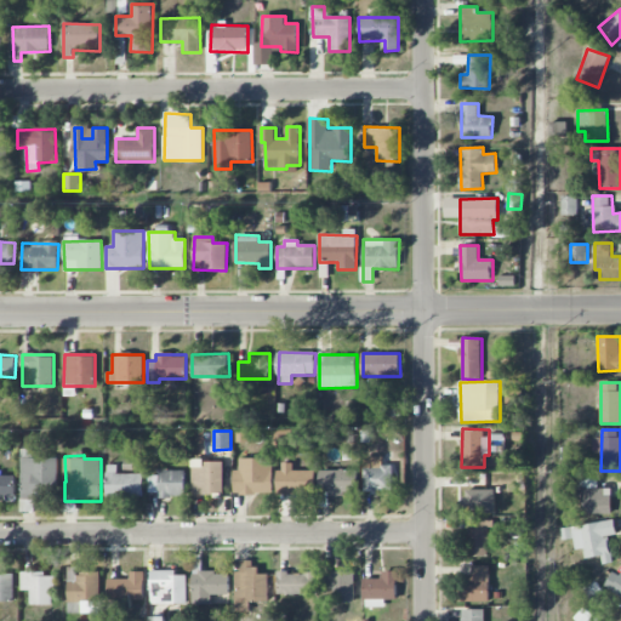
[(239,459),(239,471),(233,471),(234,495),(273,494),(272,459),(239,459)]
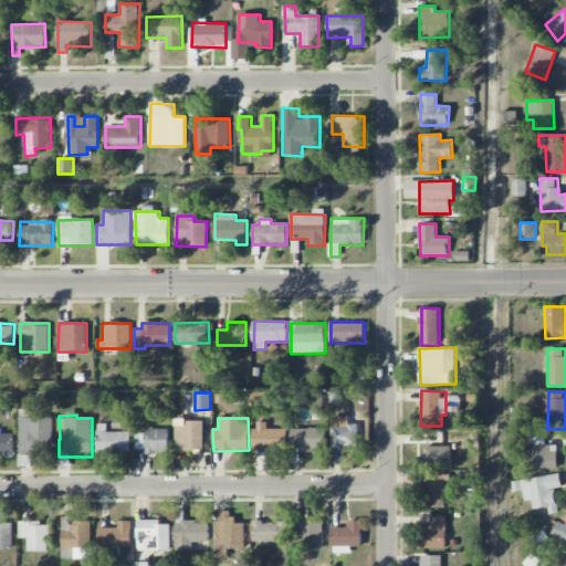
[(175,451),(203,451),(203,420),(175,420),(175,451)]
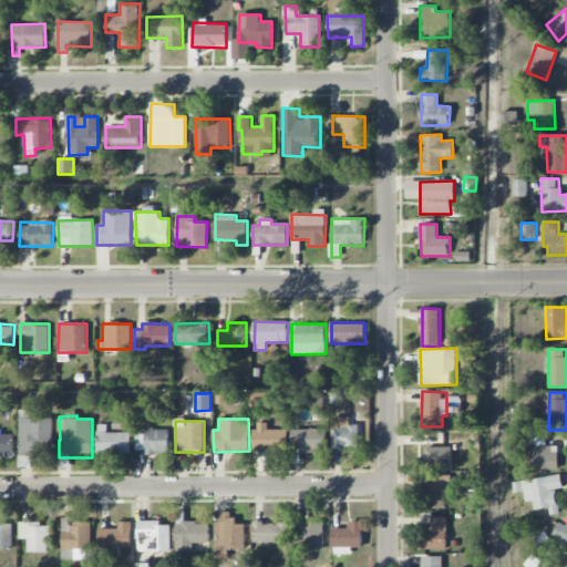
[(131,433),(106,432),(106,425),(99,424),(98,453),(131,453),(131,433)]
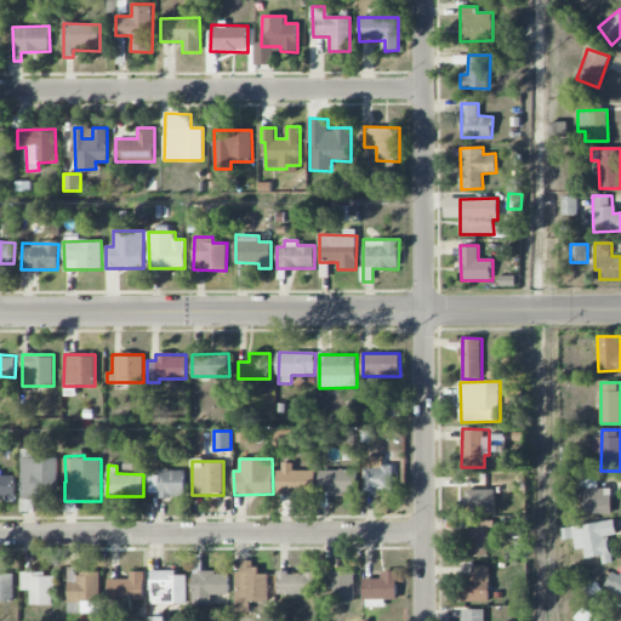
[(393,490),(393,467),(364,467),(364,494),(380,494),(380,490),(393,490)]
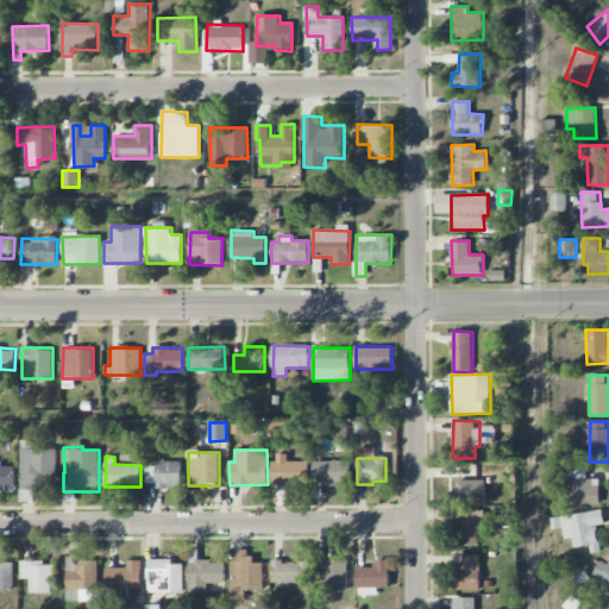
[(145,466),(146,487),(182,485),(181,460),(156,462),(156,466),(145,466)]
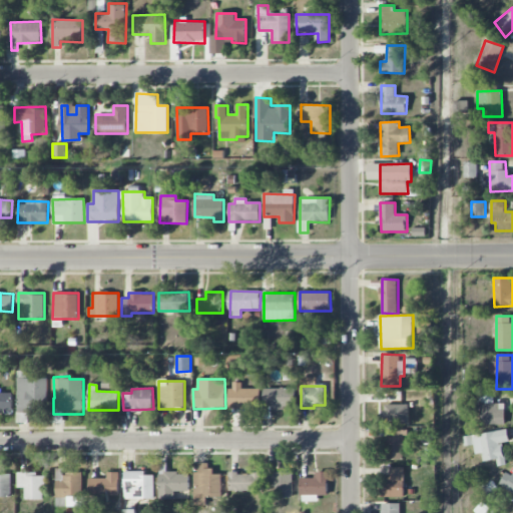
[(260,389),(228,388),(228,408),(260,408),(260,389)]
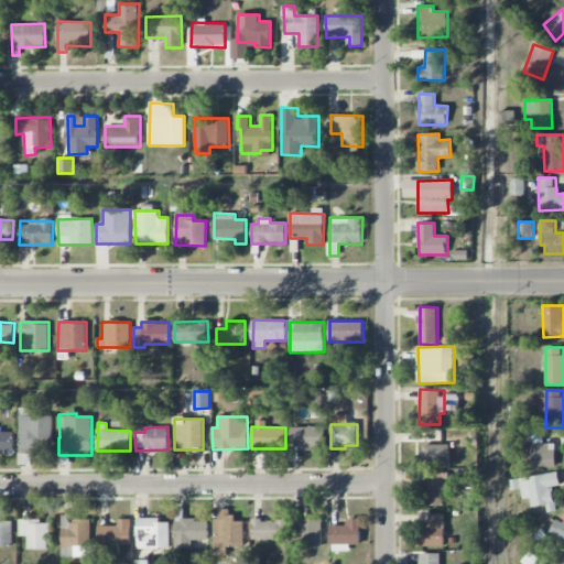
[(325,448),(324,426),(291,427),(291,448),(325,448)]
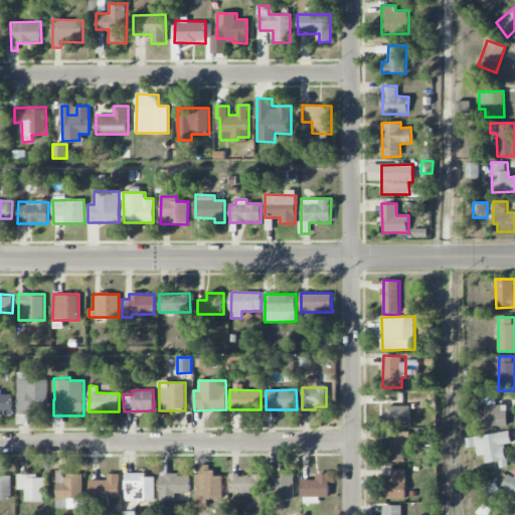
[(12,394),(0,393),(0,412),(13,412),(12,394)]
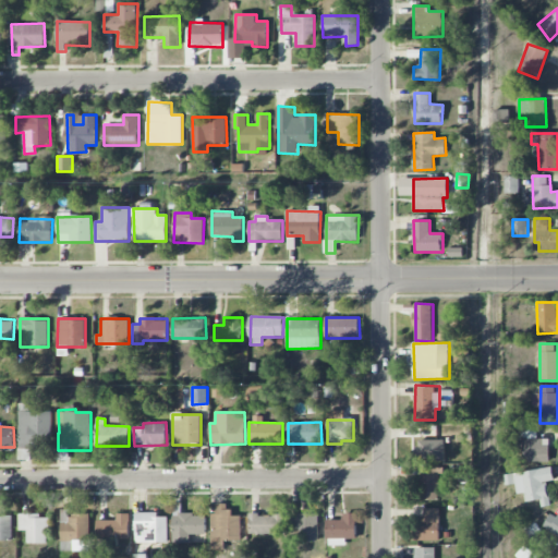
[(549,438),(523,438),(523,461),(549,461),(549,438)]
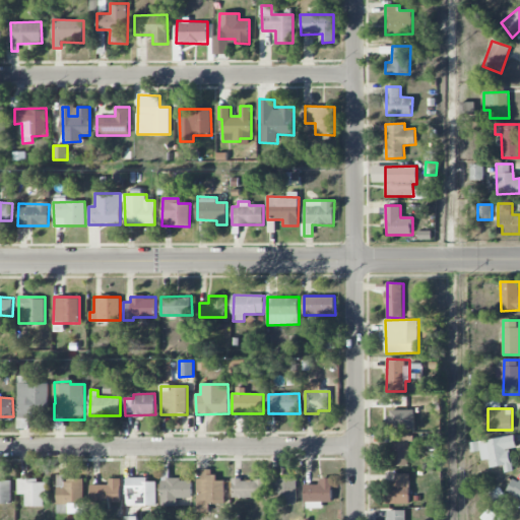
[(414,409),(390,410),(390,430),(414,430),(414,409)]
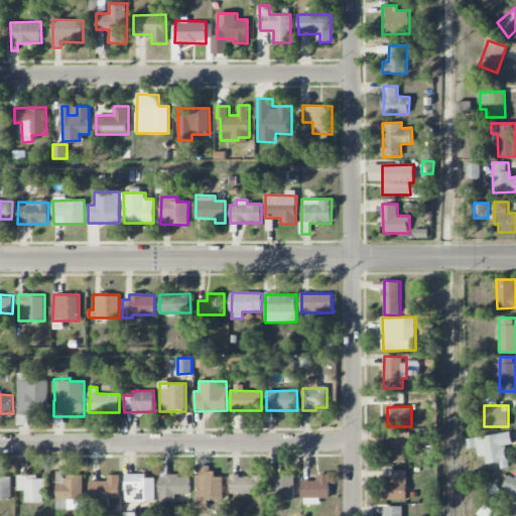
[(406,431),(388,432),(389,463),(407,463),(406,431)]
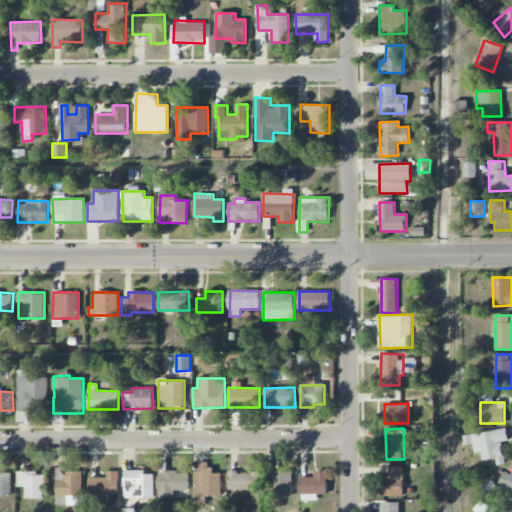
[(464,445),(473,443),(474,453),(481,452),(483,460),(496,458),(497,465),(505,464),(502,442),(509,440),(507,428),(463,436),(464,445)]
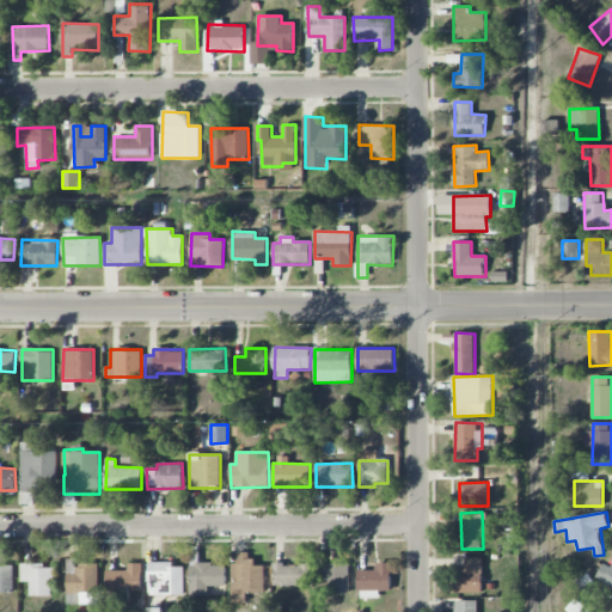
[(226,586),(226,564),(197,563),(197,552),(190,552),(190,595),(208,595),(208,586),(226,586)]
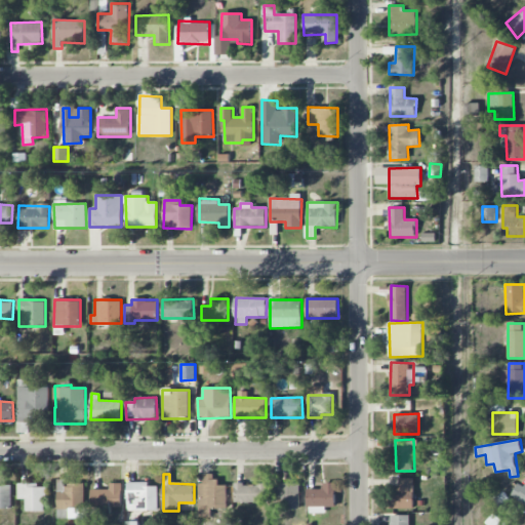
[(228,485),(219,485),(219,476),(203,476),(203,483),(200,483),(199,516),(211,516),(211,509),(227,509),(228,485)]
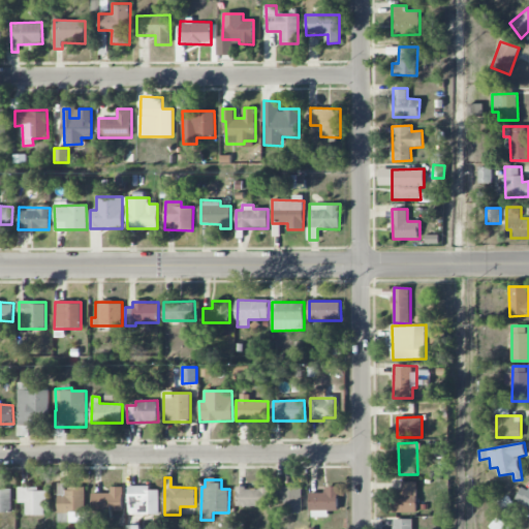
[(416,512),(417,481),(396,481),(395,512),(416,512)]
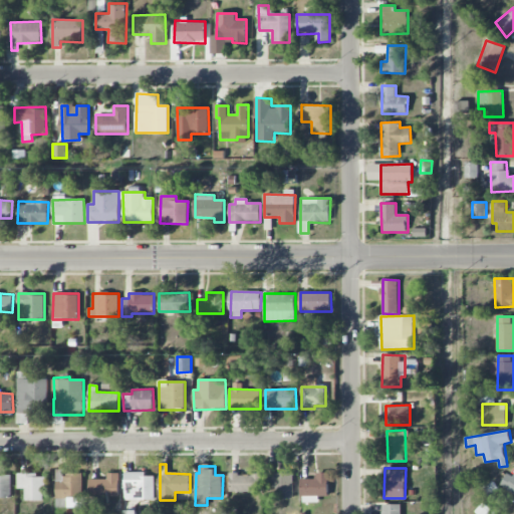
[(513,494),(513,474),(507,471),(500,487),(513,494)]
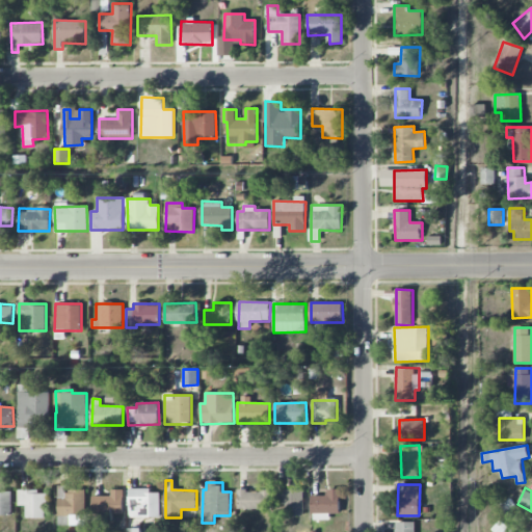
[(160,516),(160,493),(151,493),(151,488),(130,488),(130,516),(160,516)]
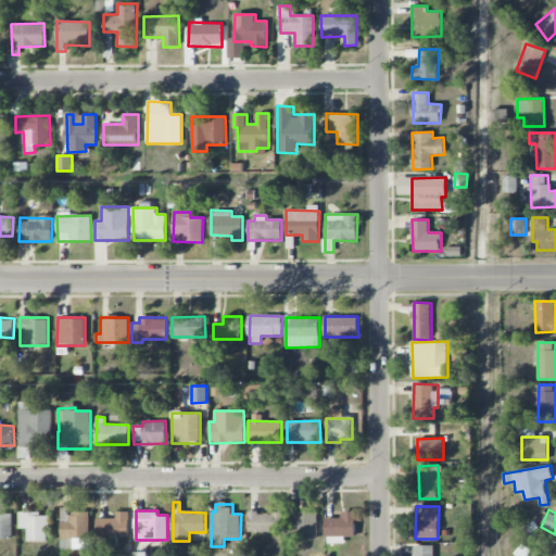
[(27,542),(49,541),(48,516),(40,516),(40,512),(19,513),(19,529),(27,528),(27,542)]
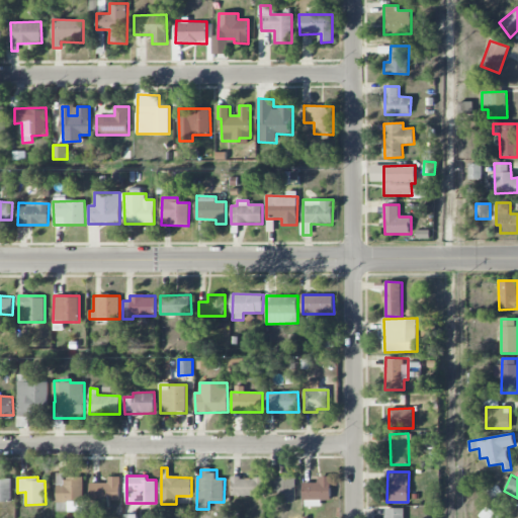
[(57,512),(68,512),(68,502),(82,502),(83,478),(61,477),(61,478),(58,478),(57,512)]
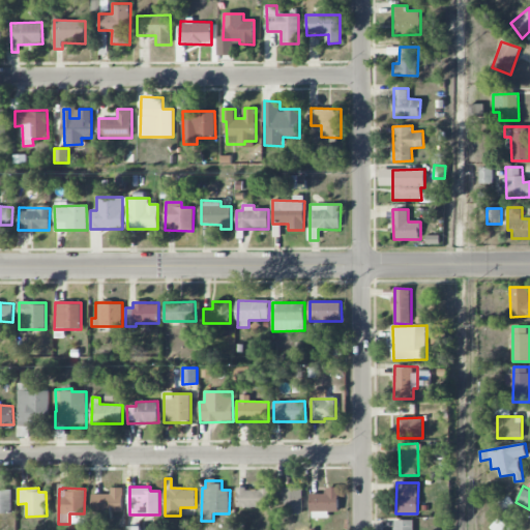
[(111,495),(92,494),(91,512),(122,513),(123,488),(111,488),(111,495)]
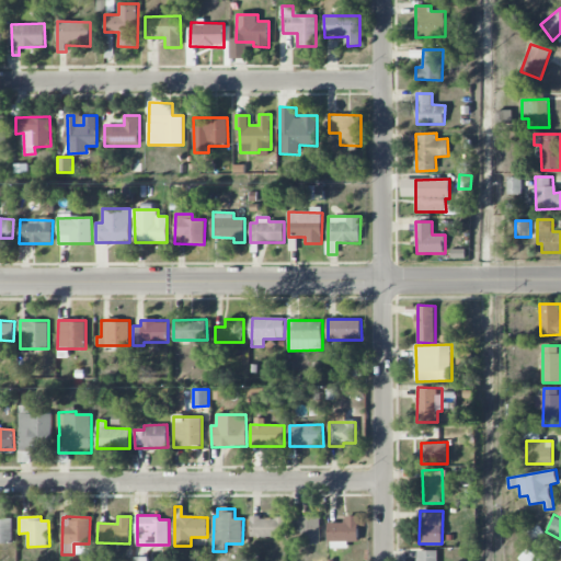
[(300,516),(299,545),(320,545),(320,516),(300,516)]
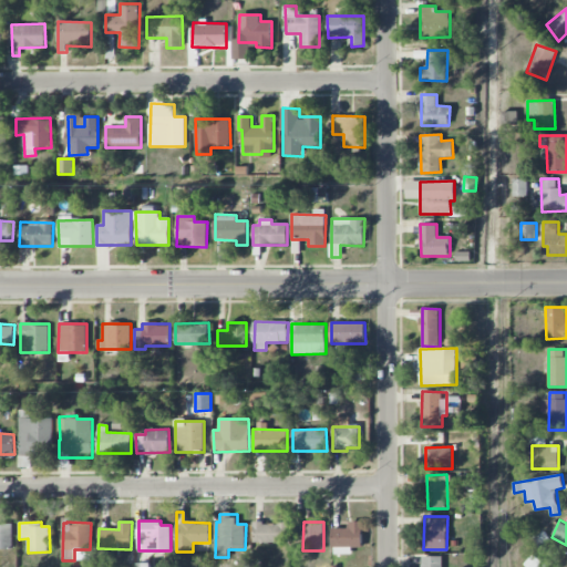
[(331,528),(331,547),(362,547),(362,522),(349,522),(349,528),(331,528)]
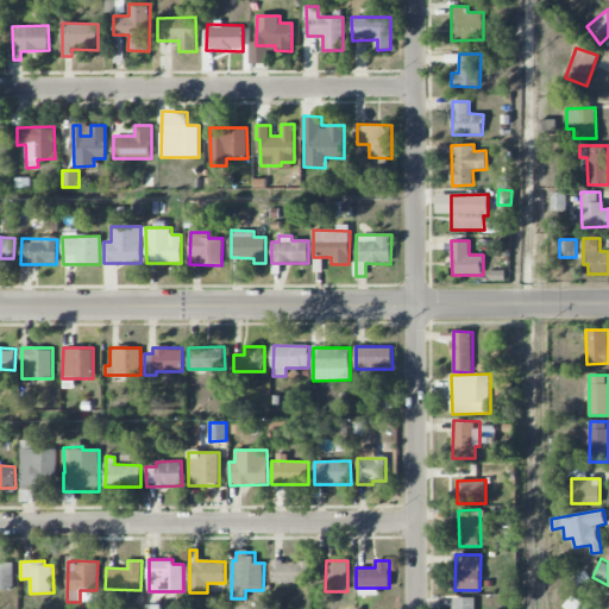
[(272,583),(309,583),(309,562),(272,562),(272,583)]
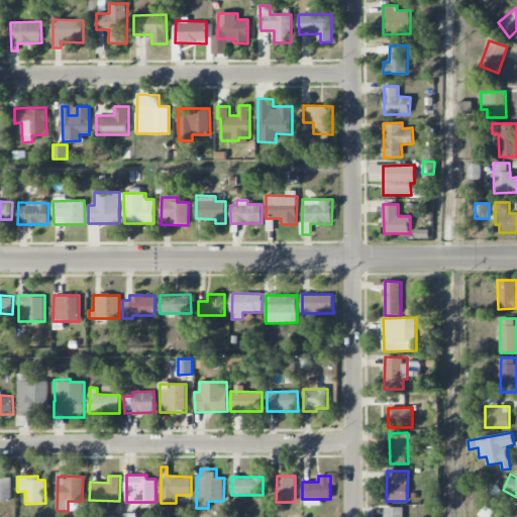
[(12,478),(0,478),(0,501),(11,502),(12,478)]
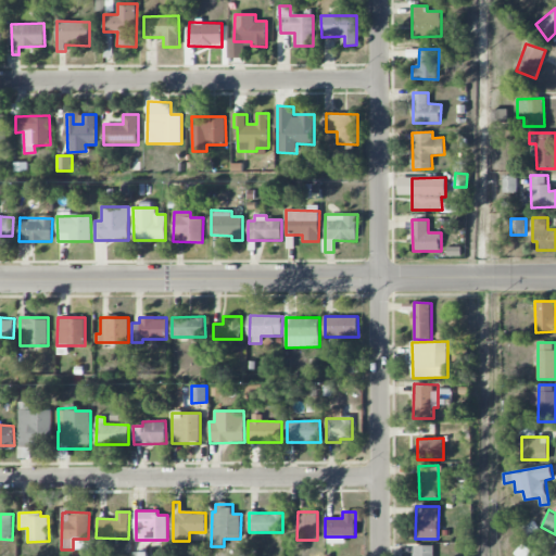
[(434,555),(434,545),(414,545),(414,555),(434,555)]
